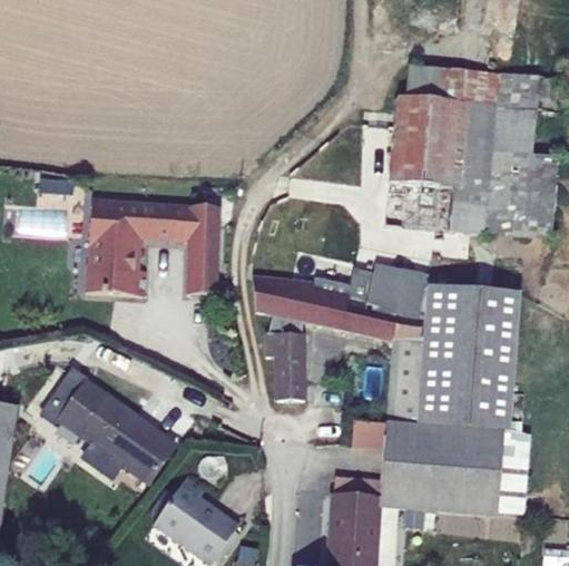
[(455,99),(457,66),(410,64),(406,96),(455,99)]
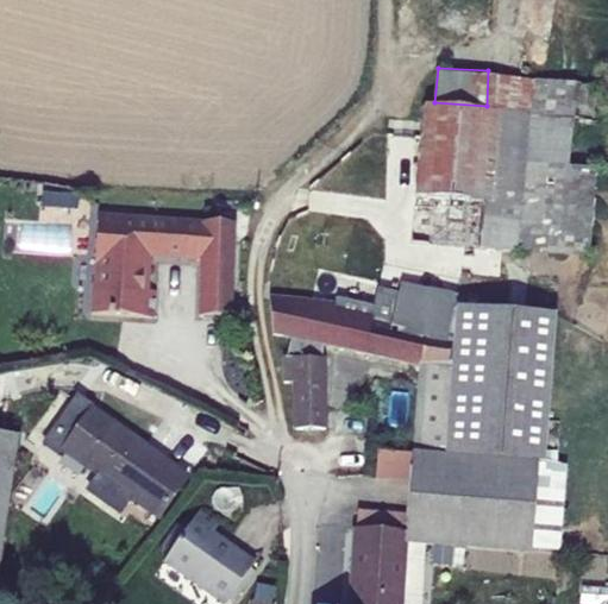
[(572,114),(597,117),(599,81),(488,70),(487,106),(531,111),(572,114)]
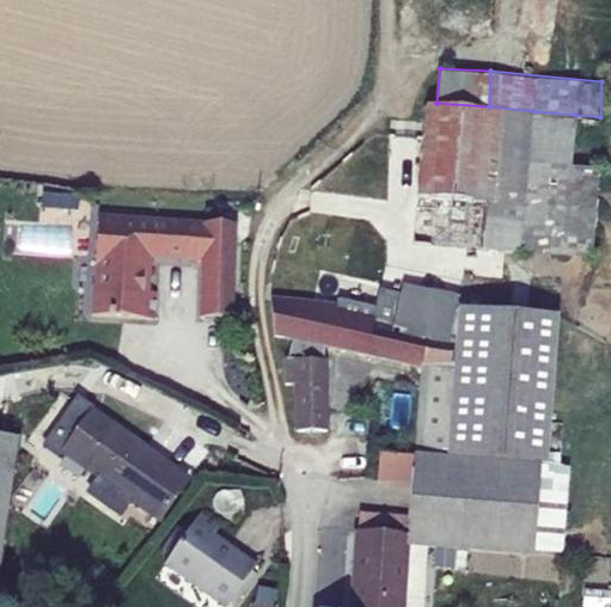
[(413,239),(483,245),(521,249),(533,111),(489,106),(437,103),(427,103),(421,195),(417,194),(413,239)]
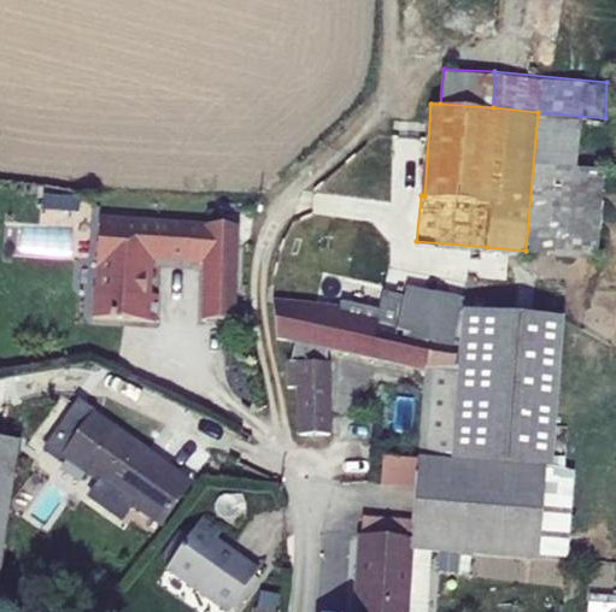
[(598,256),(605,170),(576,168),(580,116),(538,112),(526,251),(598,256)]
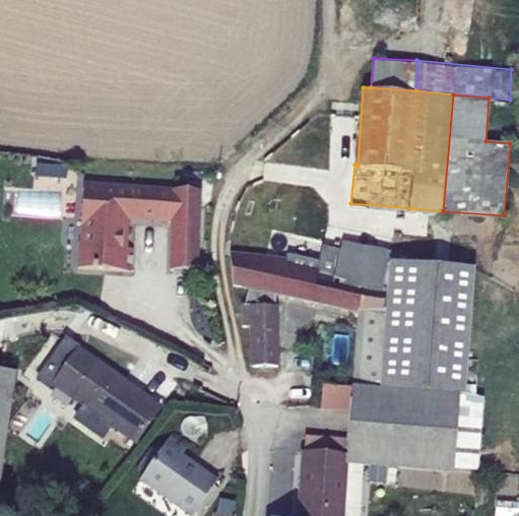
[(110,184),(84,182),(83,200),(88,196),(109,197),(110,184)]
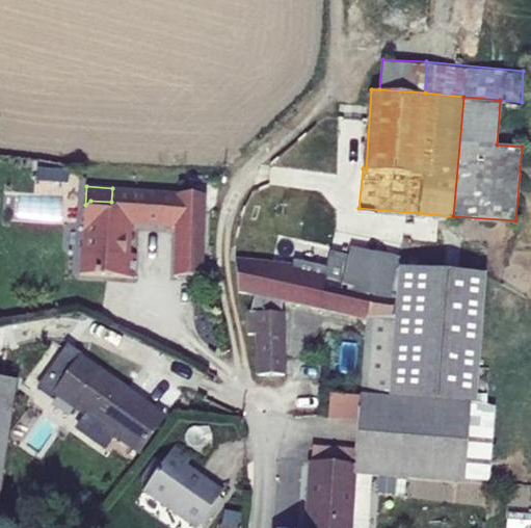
[(131,220),(165,221),(167,191),(112,188),(111,202),(90,201),(85,205),(83,227),(86,227),(85,245),(82,245),(80,271),(134,274),(134,266),(135,266),(136,259),(134,259),(135,252),(130,251),(125,251),(125,241),(130,238),(131,220)]
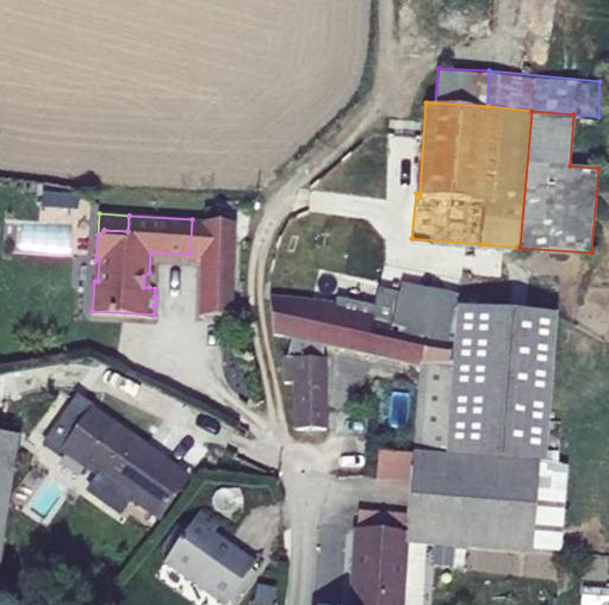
[(205,219),(202,312),(231,313),(235,219),(205,219)]
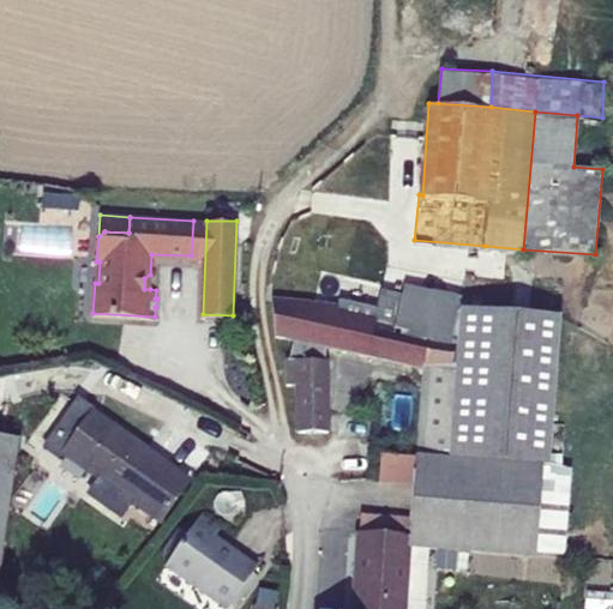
[(403,290),(325,275),(322,301),(274,295),(276,336),(294,338),(289,357),(287,357),(287,383),(299,383),(299,429),(328,429),(325,357),(324,343),(416,365),(415,372),(426,374),(419,453),(416,453),(410,532),(409,544),(533,553),(539,463),(548,464),(560,313),(462,305),(462,303),(403,293),(403,290)]
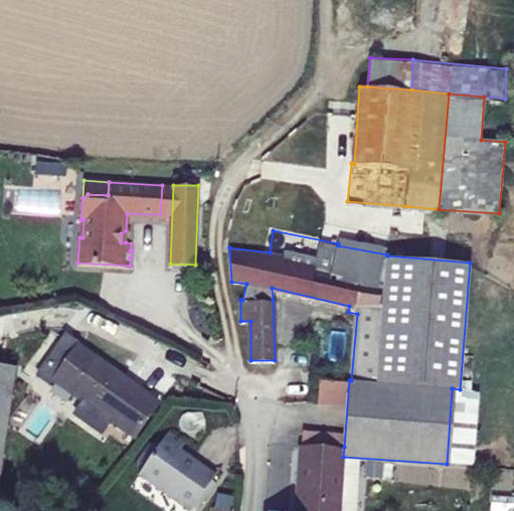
[(388,245),(340,235),(338,243),(338,245),(387,254),(388,245)]
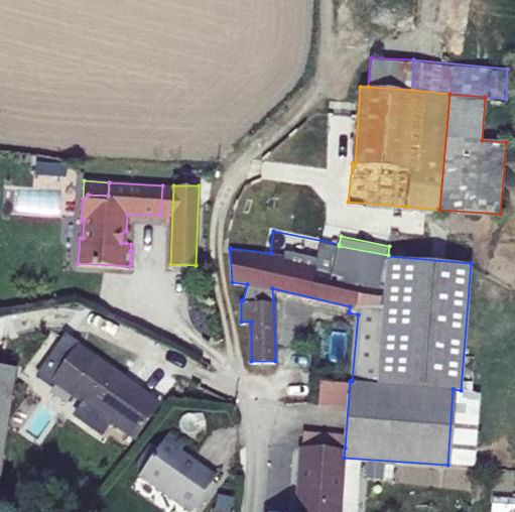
[(302,343),(313,343),(313,334),(302,333),(302,343)]
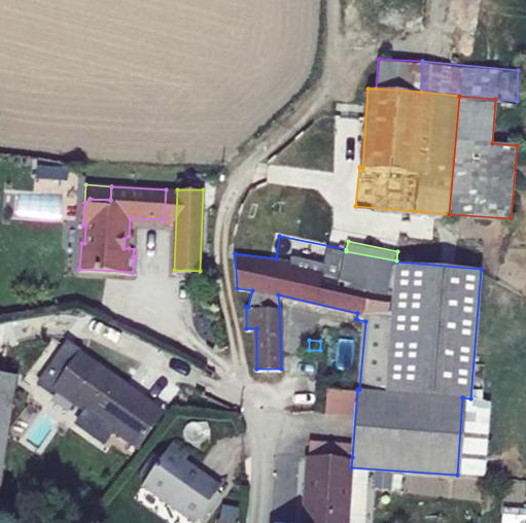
[(127,383),(80,351),(72,346),(63,350),(43,377),(56,386),(85,407),(76,420),(101,438),(103,433),(110,424),(138,444),(139,445),(165,409),(134,388),(131,392),(124,387),(127,383)]
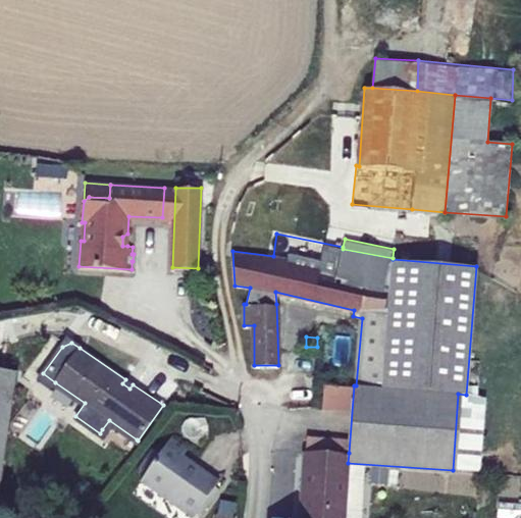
[(0,483),(15,370),(0,368),(0,483)]
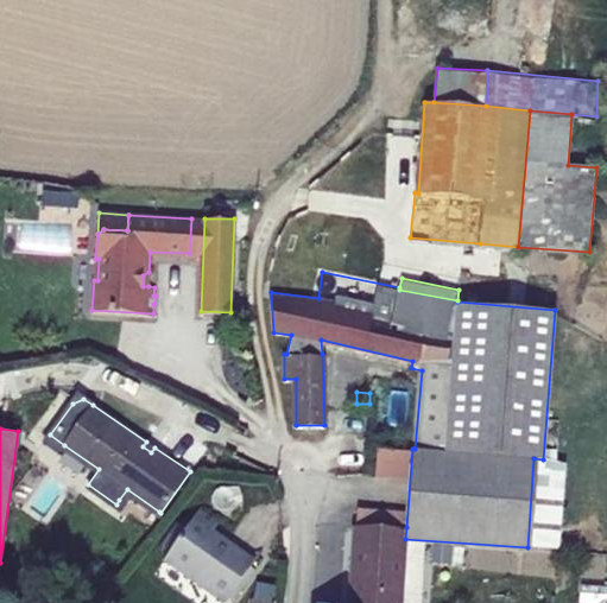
[(146,442),(143,446),(151,452),(155,448),(146,442)]
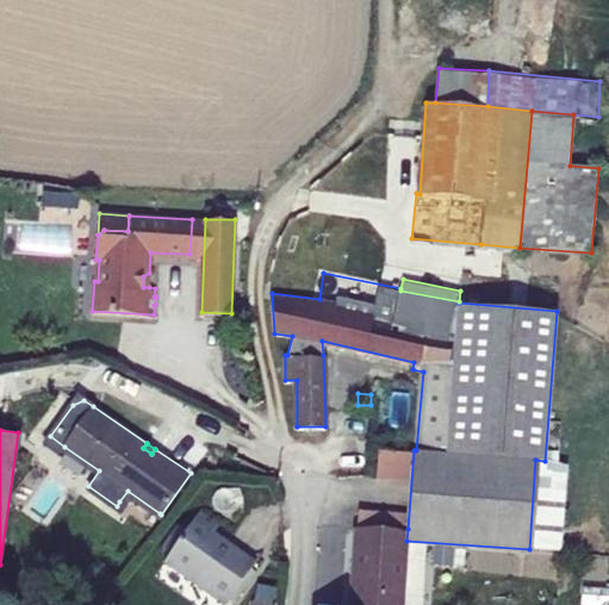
[(119,501),(153,525),(160,513),(128,491),(119,501)]
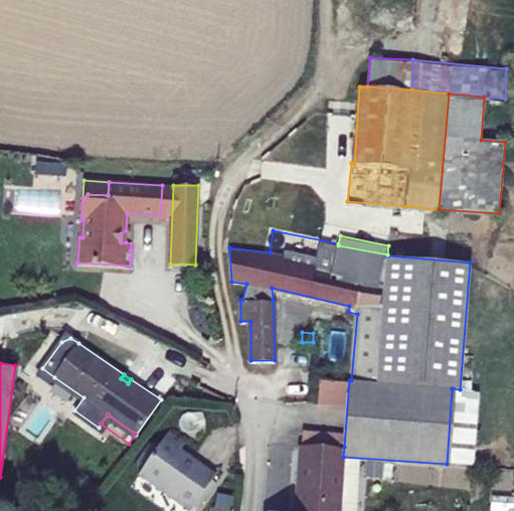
[(195,459),(181,449),(186,440),(169,429),(140,471),(193,507),(195,503),(199,506),(217,480),(213,477),(216,474),(195,459)]
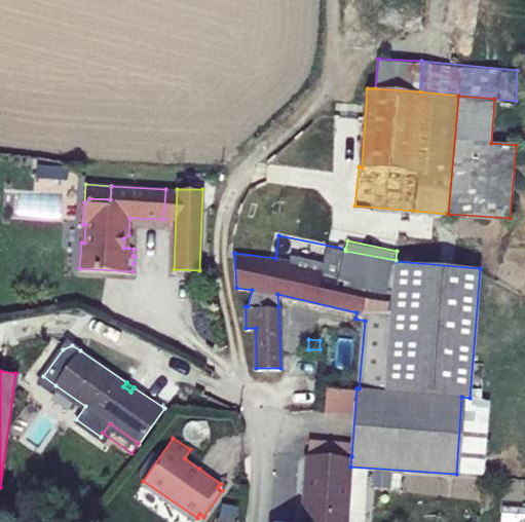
[(302,521),(346,521),(350,467),(351,456),(308,453),(302,521)]
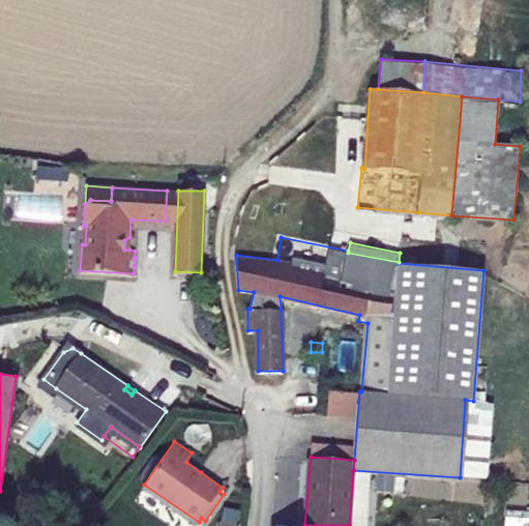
[(226,503),(223,525),(241,525),(244,505),(226,503)]
